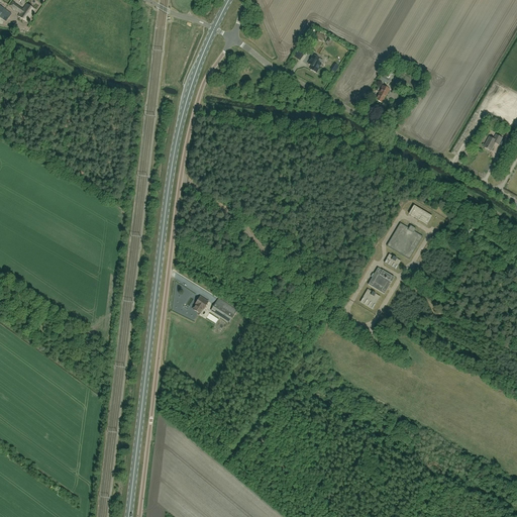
[(32,12),(34,10),(26,4),(22,10),(20,8),(15,4),(13,2),(10,6),(12,7),(12,8),(18,12),(18,11),(21,12),(18,16),(26,22),(33,13),(32,12)]
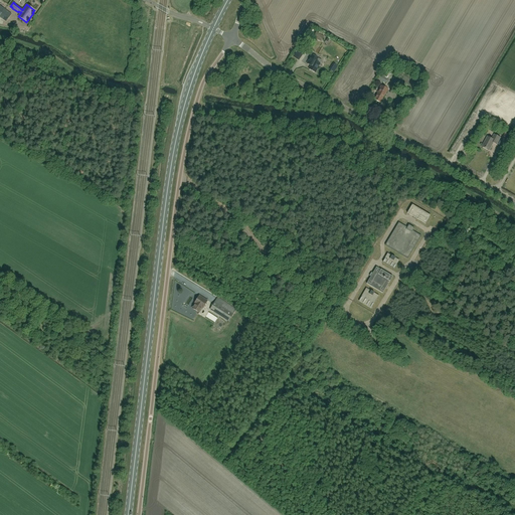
[(4,9),(0,15),(0,17),(6,21),(11,14),(4,9)]
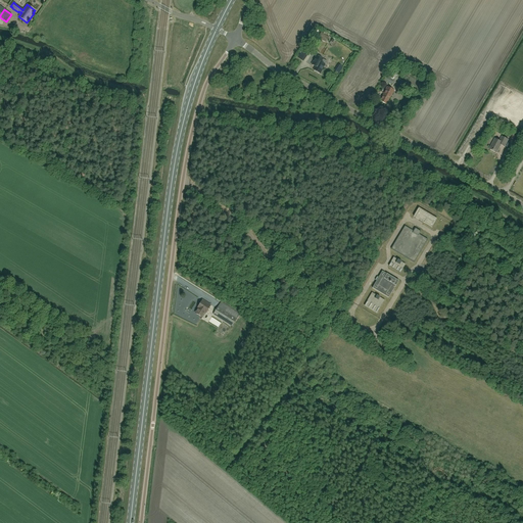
[(329,40),(324,37),(319,43),(324,47),(329,40)]
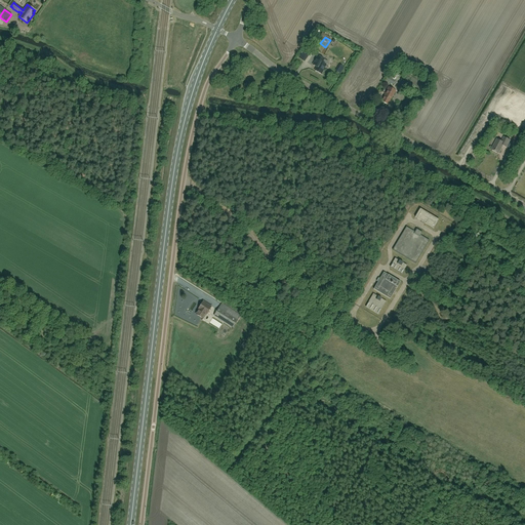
[(321,74),(326,65),(328,62),(318,56),(313,65),(317,67),(315,71),(321,74)]
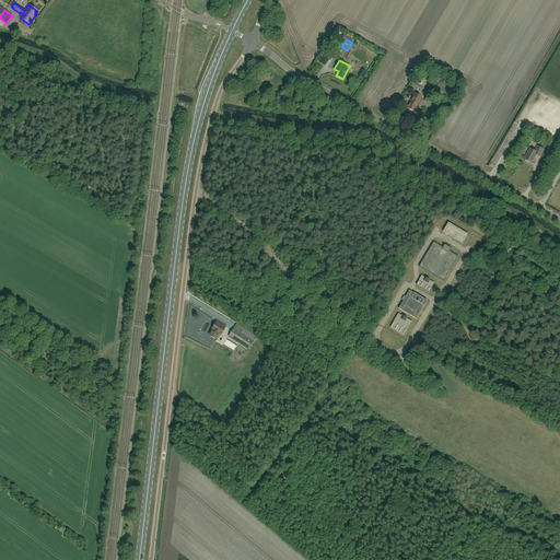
[(428,96),(430,92),(432,94),(434,91),(432,90),(427,86),(423,93),(428,96)]
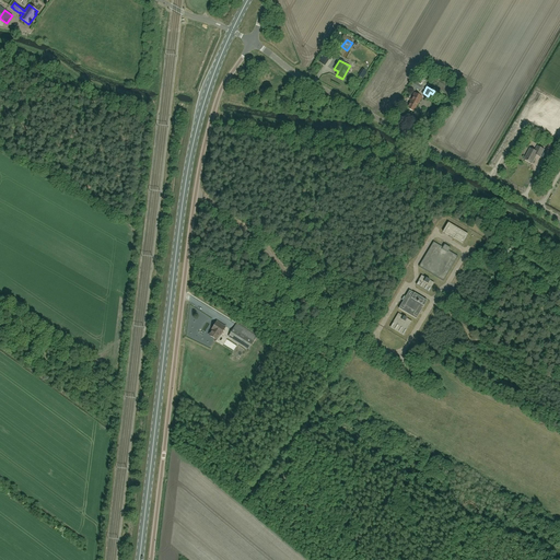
[(418,104),(421,97),(413,93),(410,100),(410,101),(407,108),(412,112),(417,104),(418,104)]
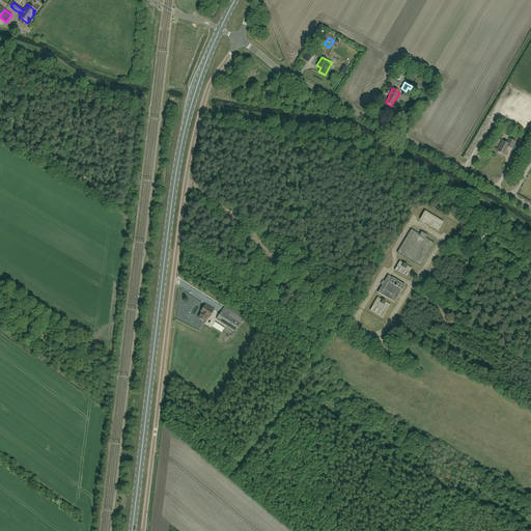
[(515,142),(509,139),(507,143),(502,141),(497,151),(504,156),(508,147),(511,148),(515,142)]
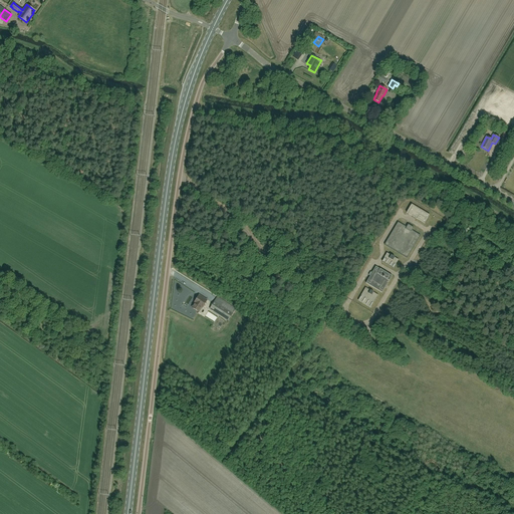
[(411,204),(406,213),(424,224),(429,215),(411,204)]
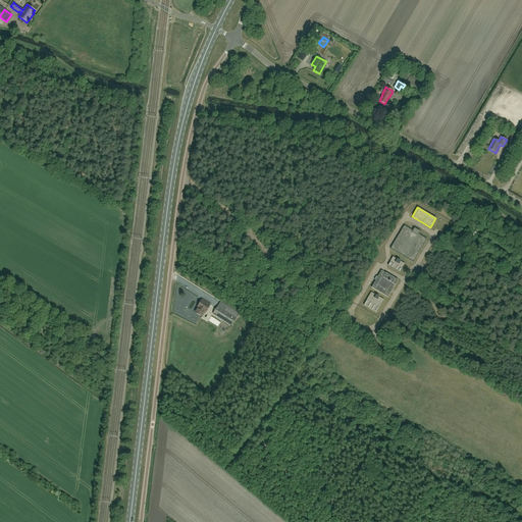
[(413,262),(426,240),(418,235),(419,231),(414,227),(412,230),(404,225),(389,249),(413,262)]
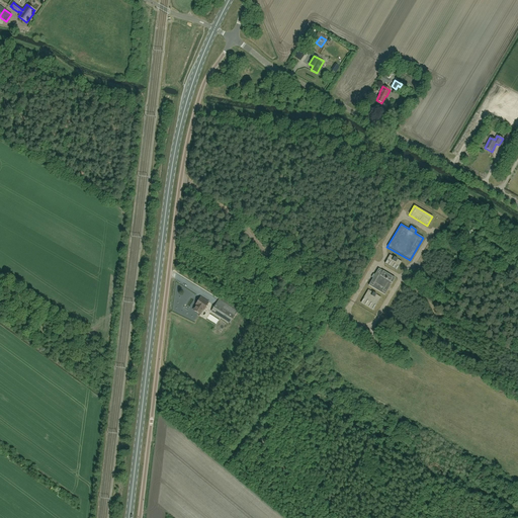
[(396,270),(401,262),(397,259),(394,257),(390,255),(383,263),(396,270)]
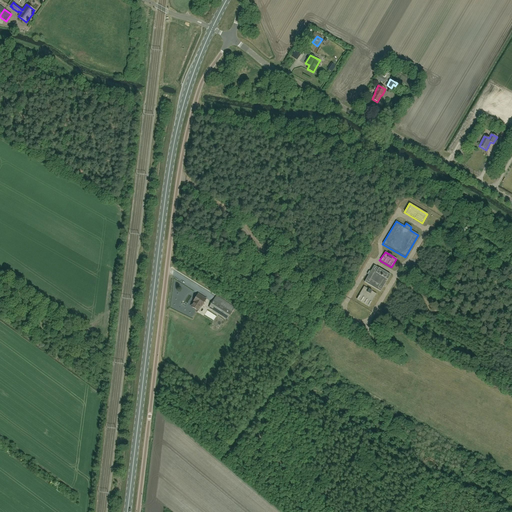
[(390,275),(385,272),(378,268),(373,266),(364,282),(380,292),(387,280),(390,275)]
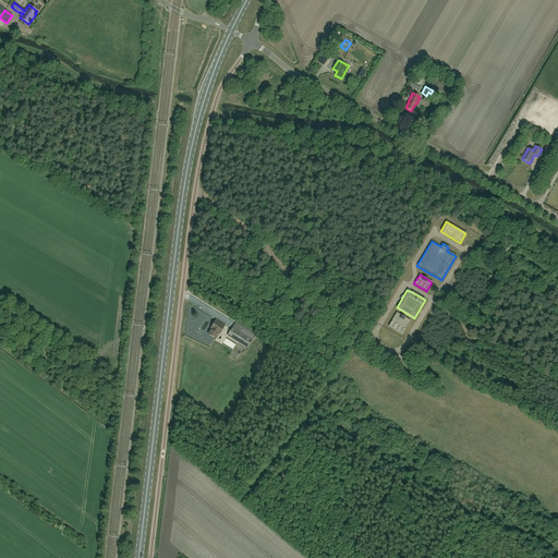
[(401,335),(407,325),(410,320),(404,317),(401,315),(396,312),(388,326),(401,335)]
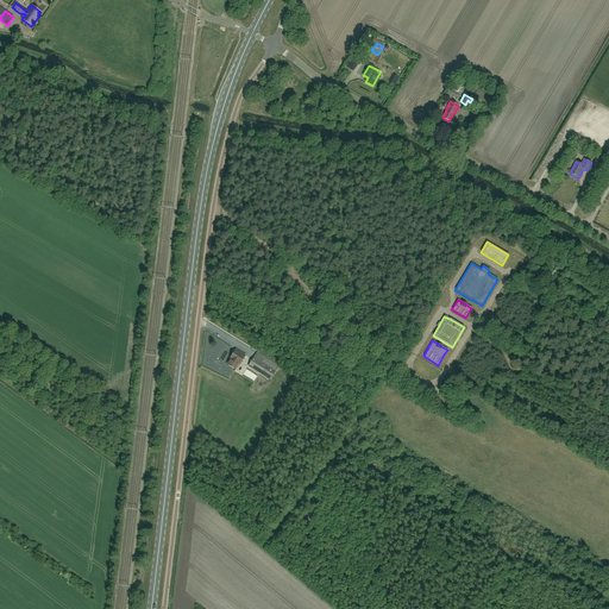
[(239,365),(245,356),(236,350),(230,359),(231,359),(227,364),(236,370),(239,365)]
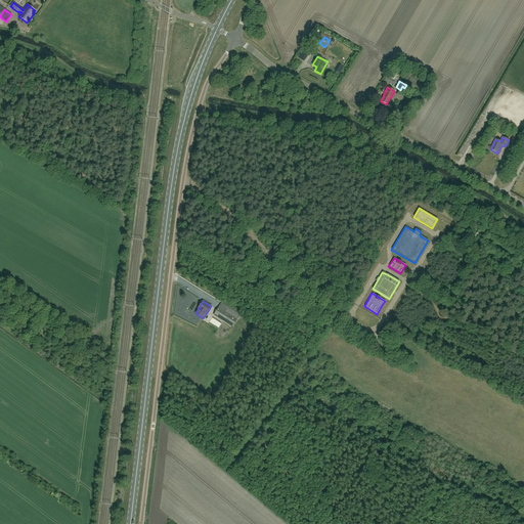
[(232,326),(237,319),(219,308),(214,315),(232,326)]
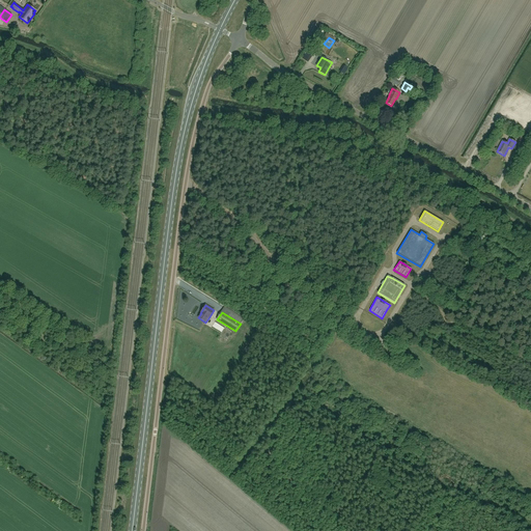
All buildings are outlined.
